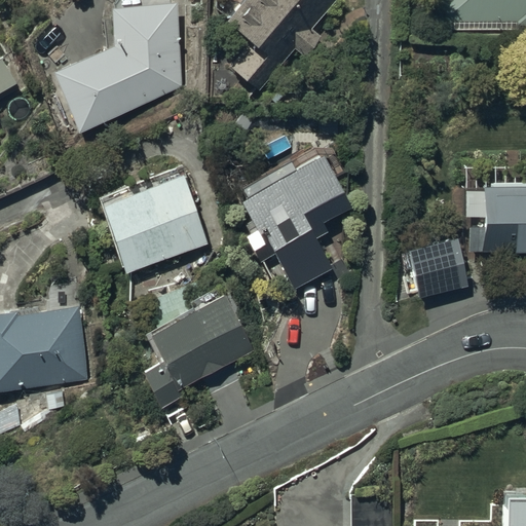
[(243,0),(224,24),(248,43),(227,67),(257,91),(293,49),(303,59),(320,38),(309,29),(334,0),(243,0)]
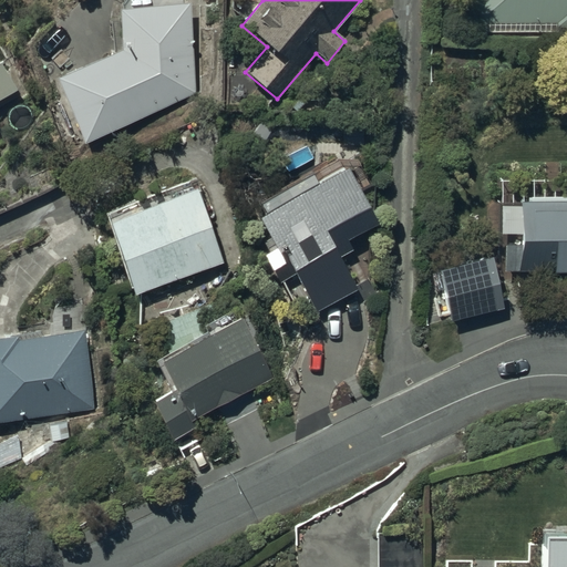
[(566,0),(475,0),(475,33),(566,32),(566,0)]
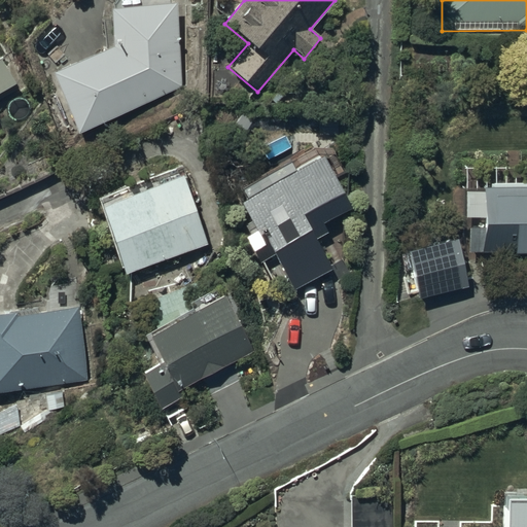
[(49,75),(76,134),(180,89),(175,4),(107,8),(109,48),(49,75)]
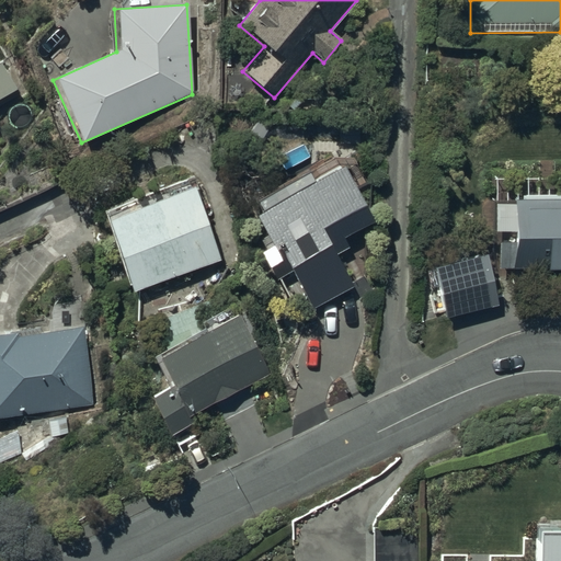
[(0,105),(16,95),(0,67),(0,105)]
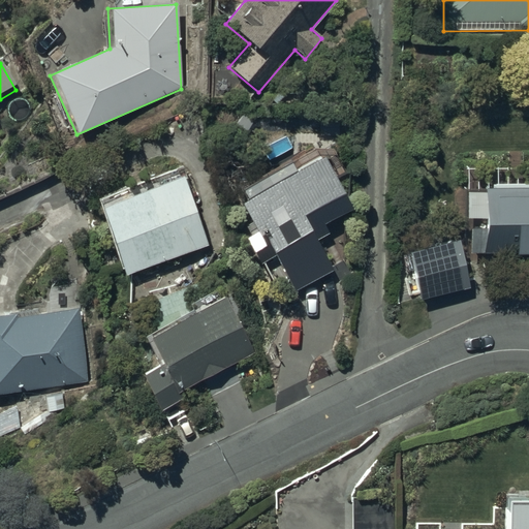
[(253,232),(243,239),(257,266),(283,251),(304,289),(335,272),(317,241),(328,236),(323,226),(350,211),(341,194),(343,193),(327,163),(323,164),(321,159),(238,206),(253,232)]
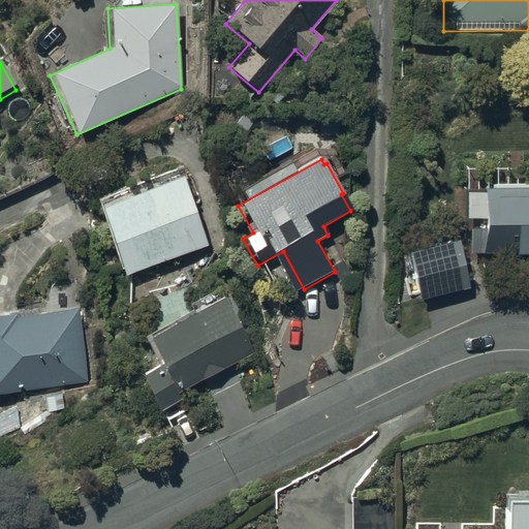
[(124,277),(208,245),(182,178),(98,210),(124,277)]
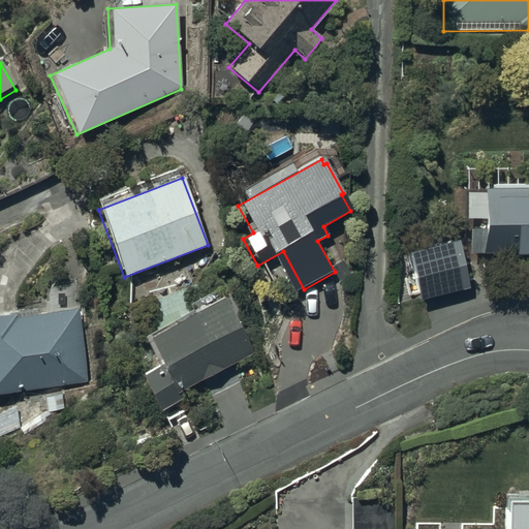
[(528,189),(481,189),(483,252),(514,252),(514,254),(528,254),(528,189)]
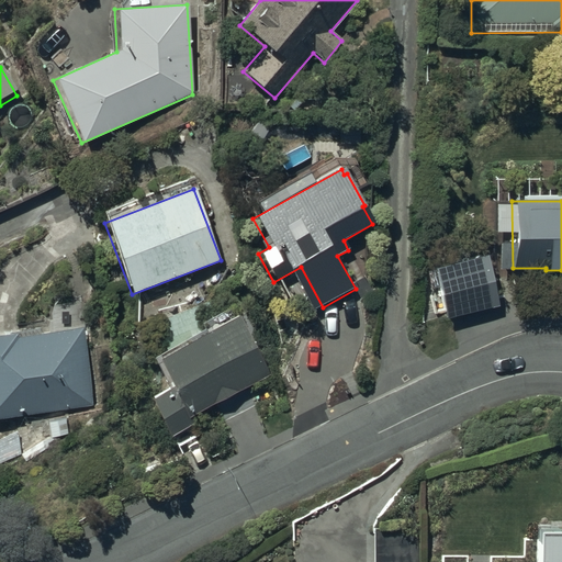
[(491,267),(440,280),(451,325),(502,312),(491,267)]
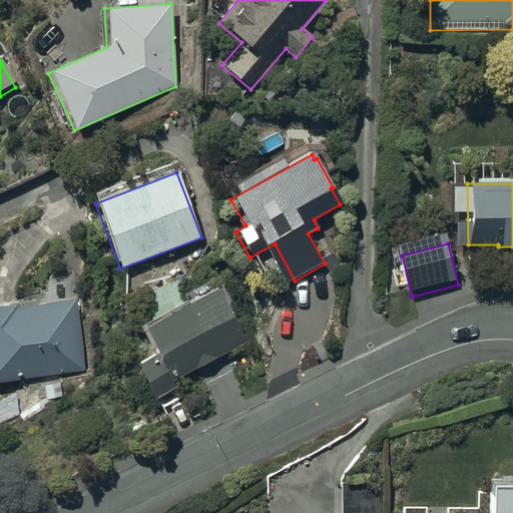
[(173,382),(244,342),(214,290),(141,332),(154,355),(136,365),(155,399),(176,388),(173,382)]
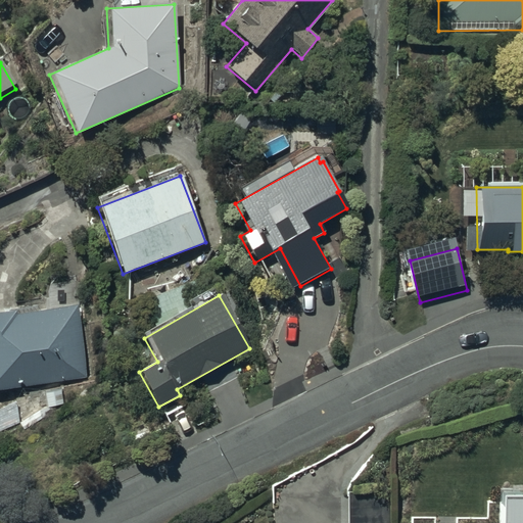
[(0,389),(86,376),(75,305),(13,316),(12,312),(0,313),(0,389)]
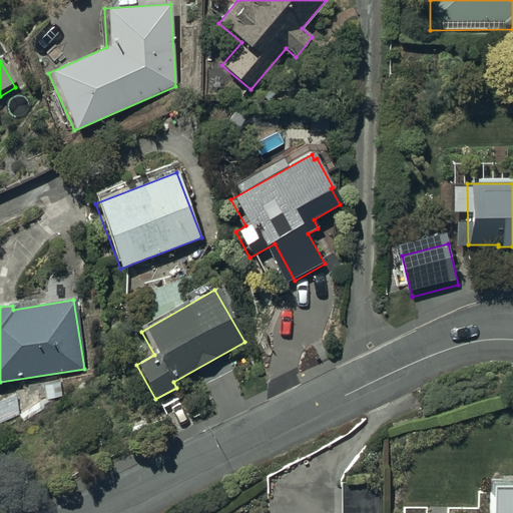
[(512,512),(512,479),(489,479),(488,512),(512,512)]
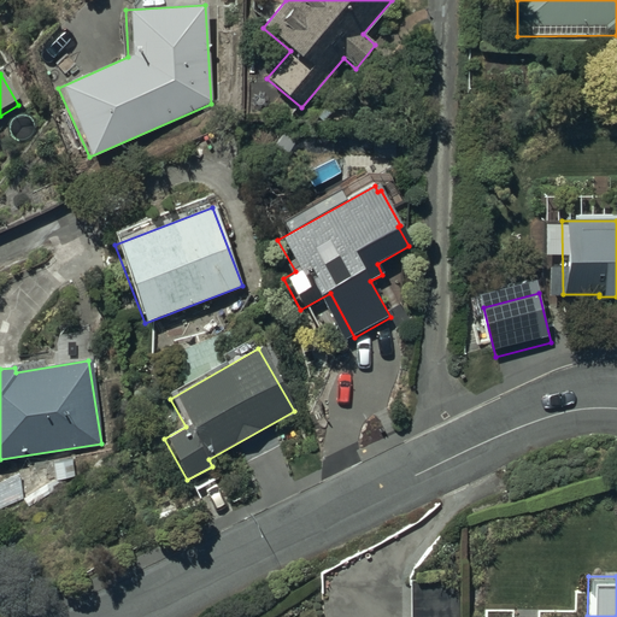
All buildings are outlined.
